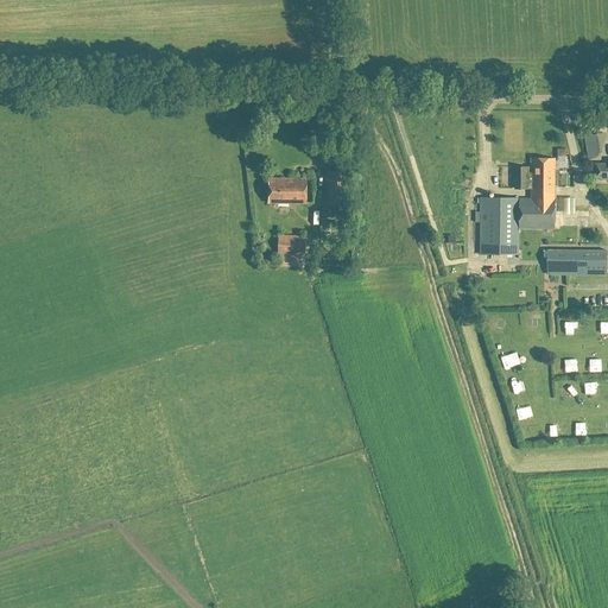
[(597,133),(583,137),(588,159),(595,158),(601,151),(597,133)]
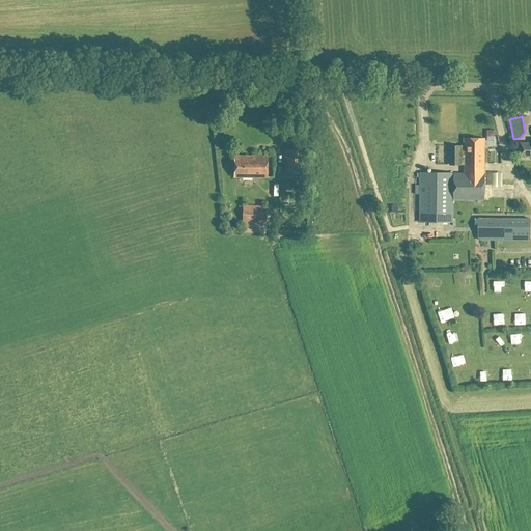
[(484,200),(484,183),(483,183),(483,139),(463,139),(463,146),(450,146),(449,165),(463,165),(463,173),(419,173),(419,222),(452,222),(452,200),(484,200)]
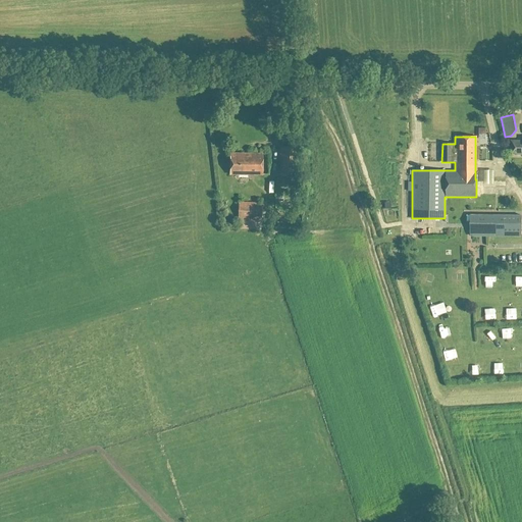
[(521,140),(512,141),(511,153),(521,153),(521,140)]
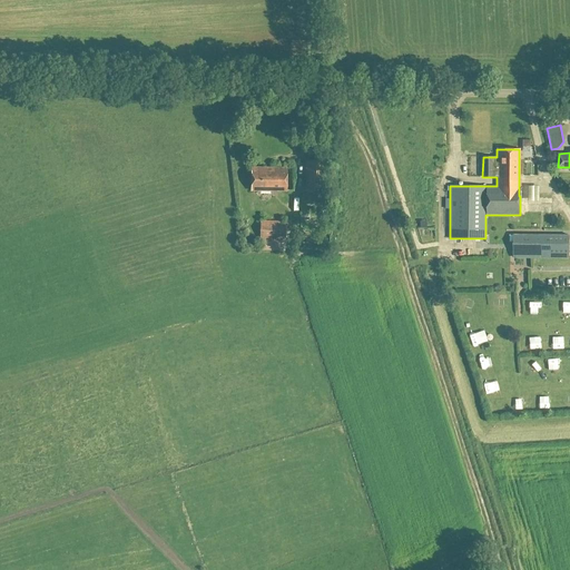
[(306,159),(306,190),(325,192),(325,159),(306,159)]
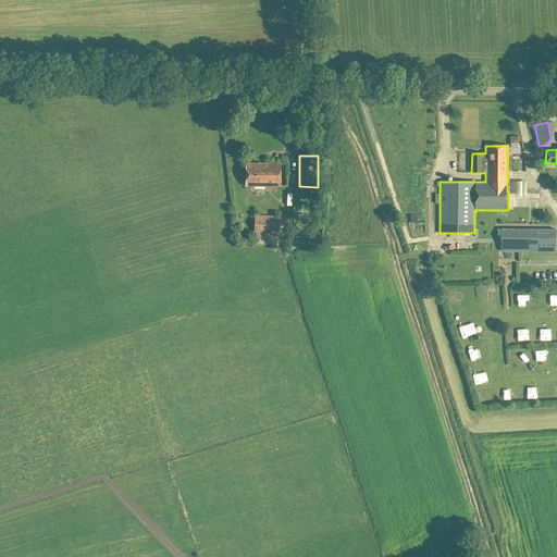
[(525,158),(517,158),(517,170),(525,170),(525,158)]
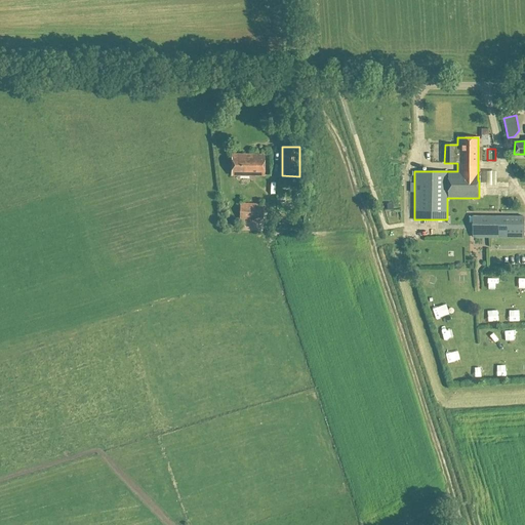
[(231,175),(264,175),(264,154),(232,154),(231,175)]
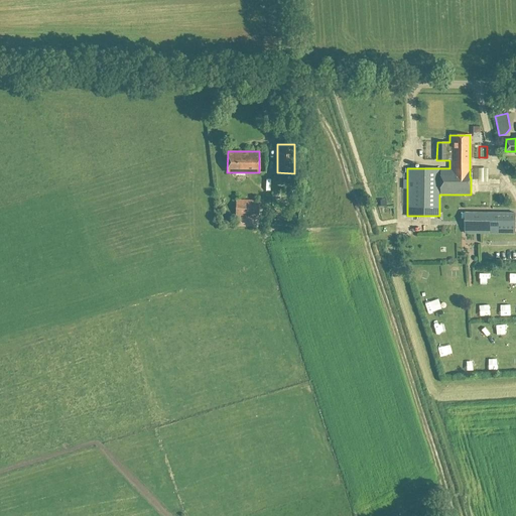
[(235,226),(258,226),(259,201),(235,200),(235,226)]
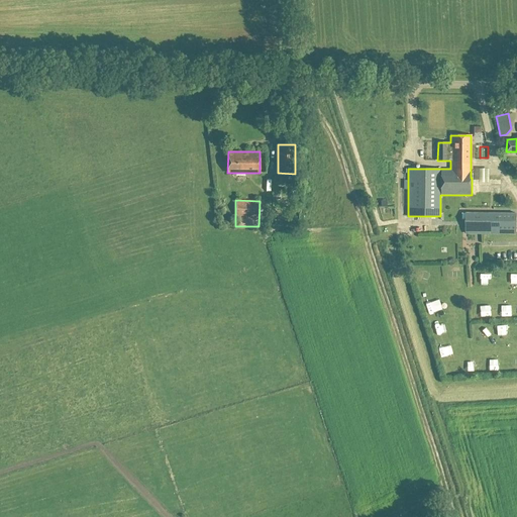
[(466,213),(466,233),(516,234),(516,213),(466,213)]
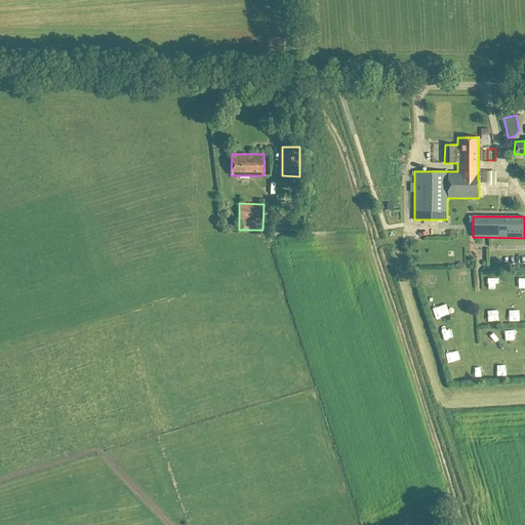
[(455,272),(449,281),(460,287),(466,277),(455,272)]
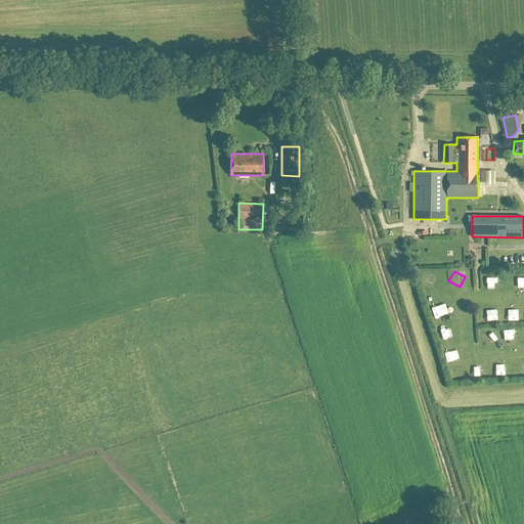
[(499,309),(489,309),(489,320),(499,320),(499,309)]
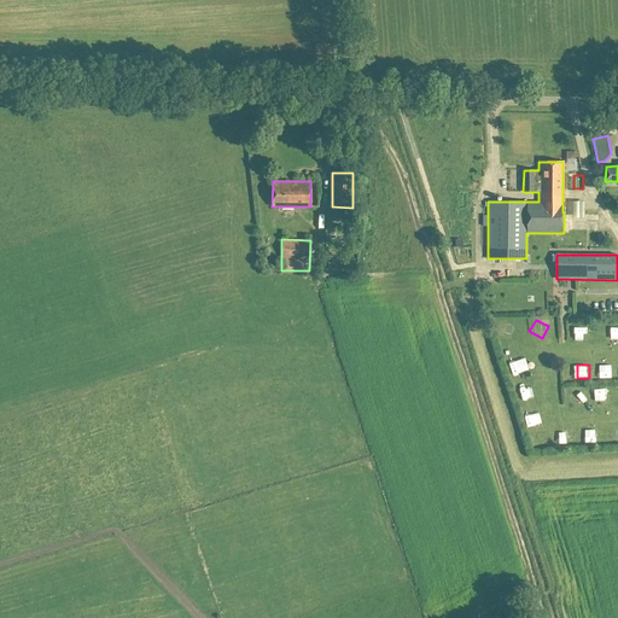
[(602,365),(602,377),(614,377),(614,365),(602,365)]
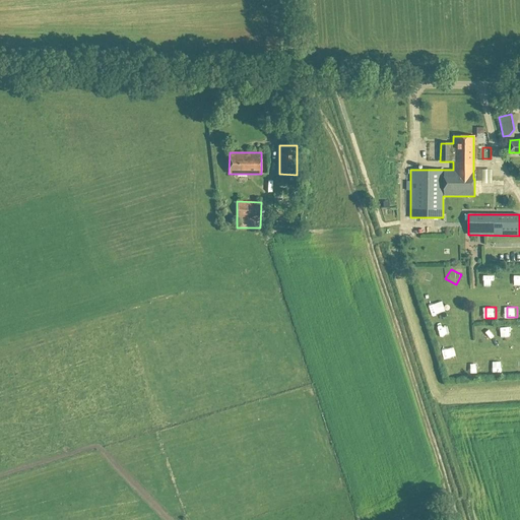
[(481,326),(481,336),(491,335),(491,325),(481,326)]
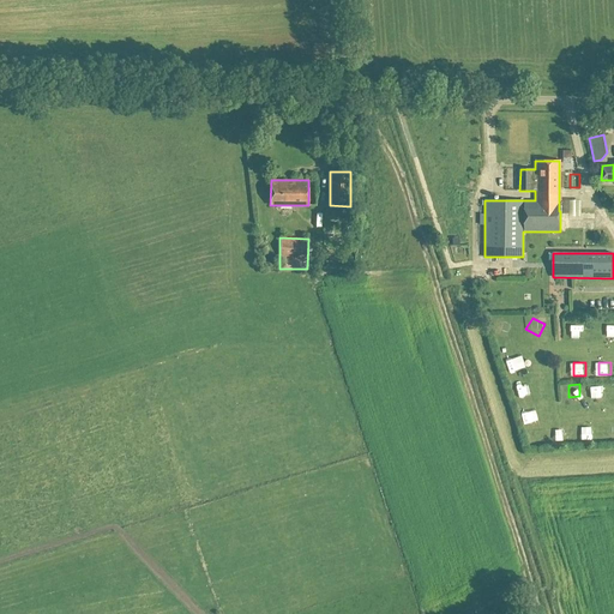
[(591,384),(591,397),(606,396),(606,384),(591,384)]
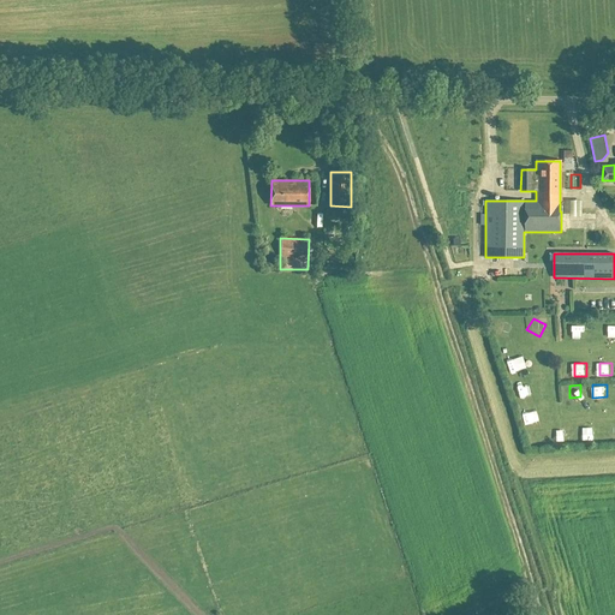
[(525,412),(527,427),(542,424),(538,408),(525,412)]
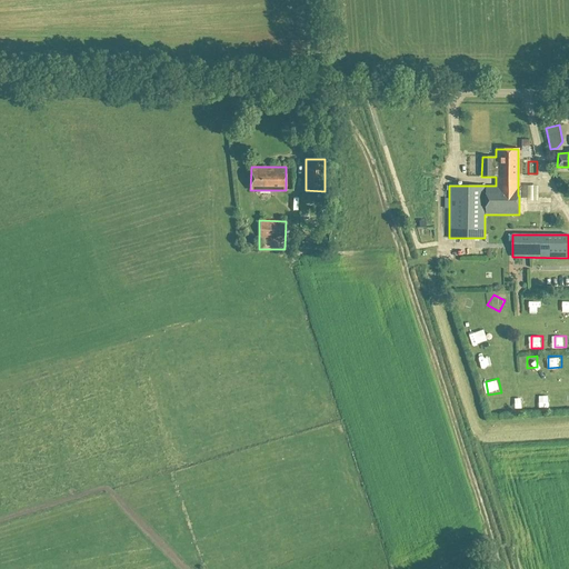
[(545,395),(543,407),(557,407),(557,395),(545,395)]
